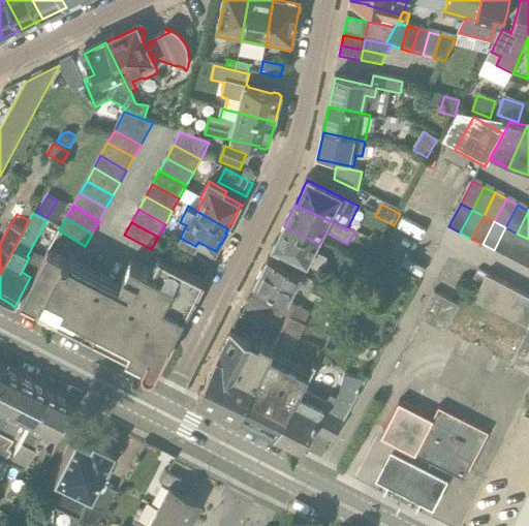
[(315,252),(319,244),(284,226),(276,242),(273,248),(279,251),(308,267),(309,266),(322,273),(329,259),(315,252)]
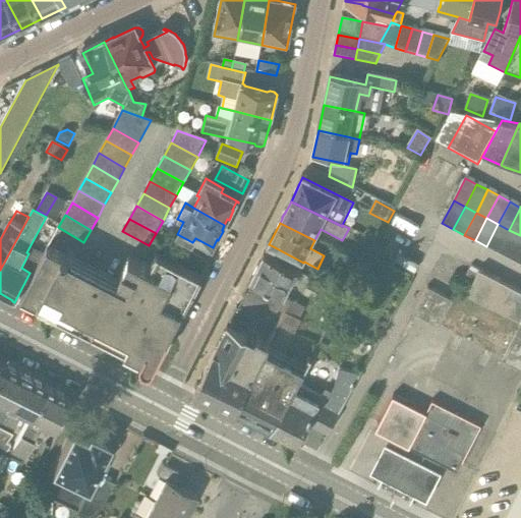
[(486,246),(497,252),(509,230),(498,224),(486,246)]
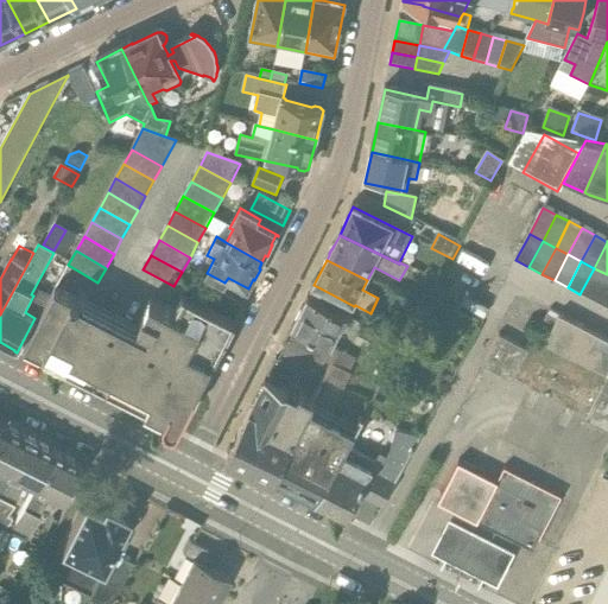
[(580,294),(593,302),(607,274),(594,268),(580,294)]
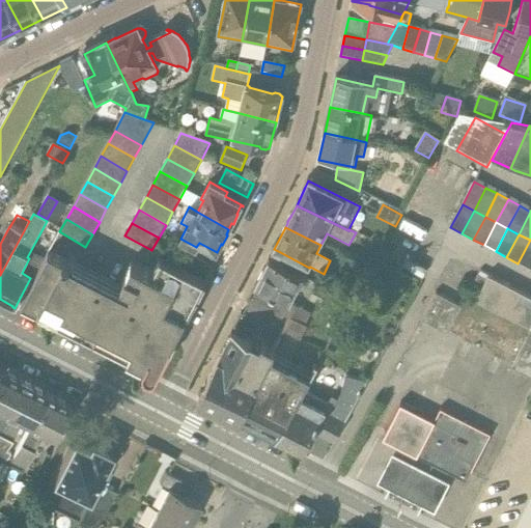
[(518,264),(529,269),(530,265),(530,240),(518,264)]
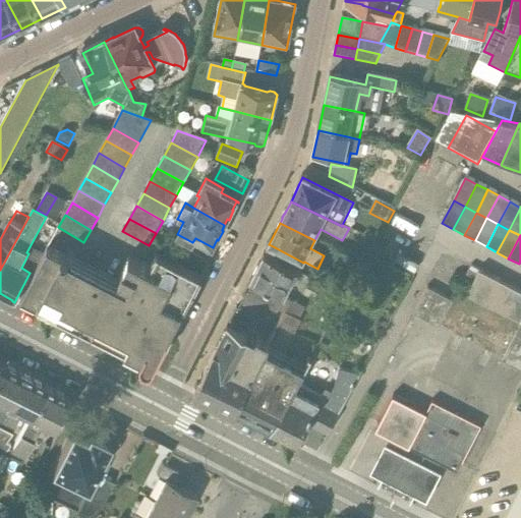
[(127,289),(47,247),(21,297),(141,359),(140,360),(140,361),(140,363),(140,364),(141,365),(142,366),(143,367),(145,368),(146,369),(148,369),(149,369),(151,368),(152,368),(153,367),(154,366),(155,365),(200,275),(157,252),(149,268),(128,257),(119,277),(130,283),(127,289)]
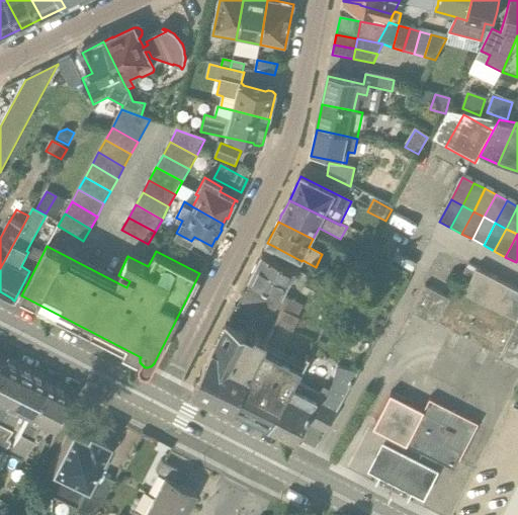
[(292,284),(298,273),(262,254),(249,280),(282,297),(290,283),(292,284)]
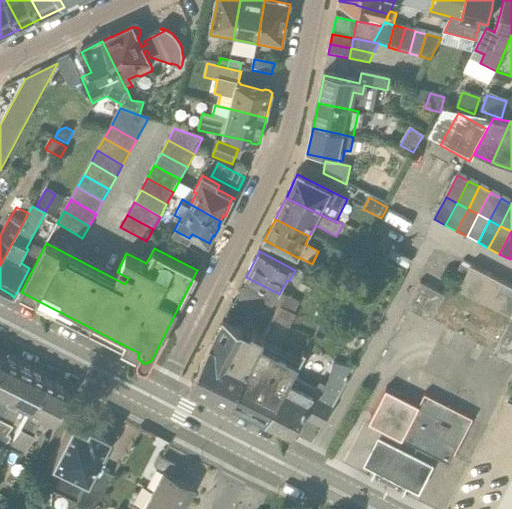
[(471,265),(459,289),(472,296),(484,272),(471,265)]
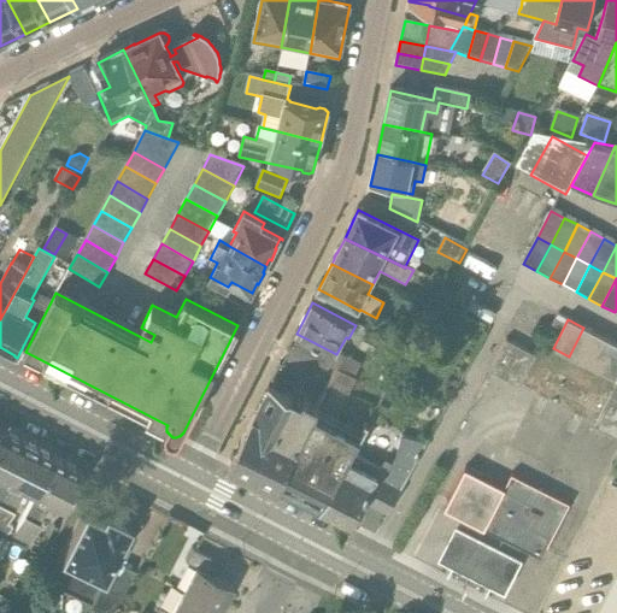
[(585,365),(599,336),(583,328),(569,357),(585,365)]
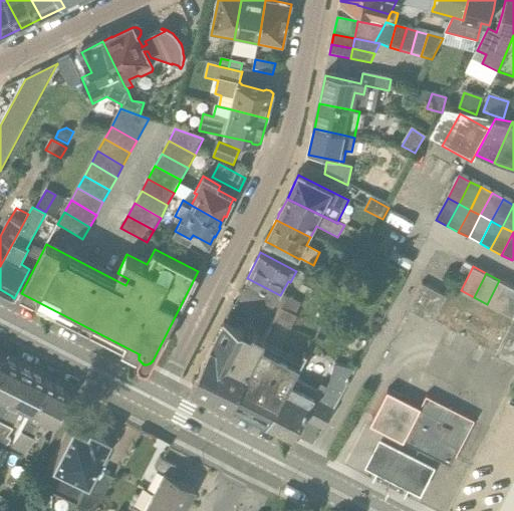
[(513,287),(499,280),(487,304),(501,311),(513,287)]
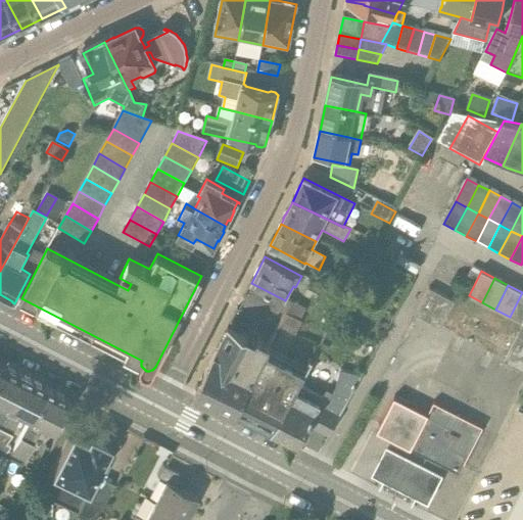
[(433,326),(447,299),(429,290),(416,317),(433,326)]
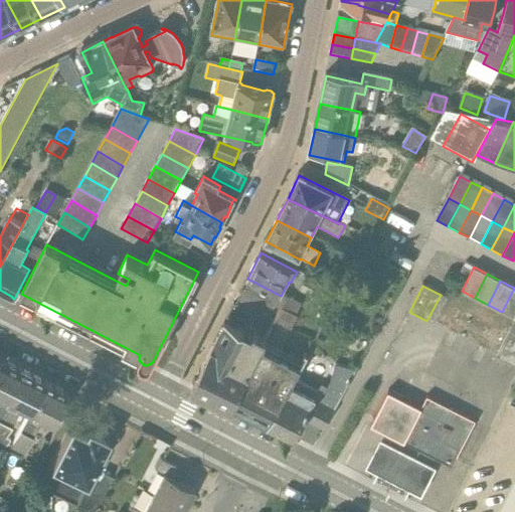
[(502,312),(514,318),(514,288),(502,312)]
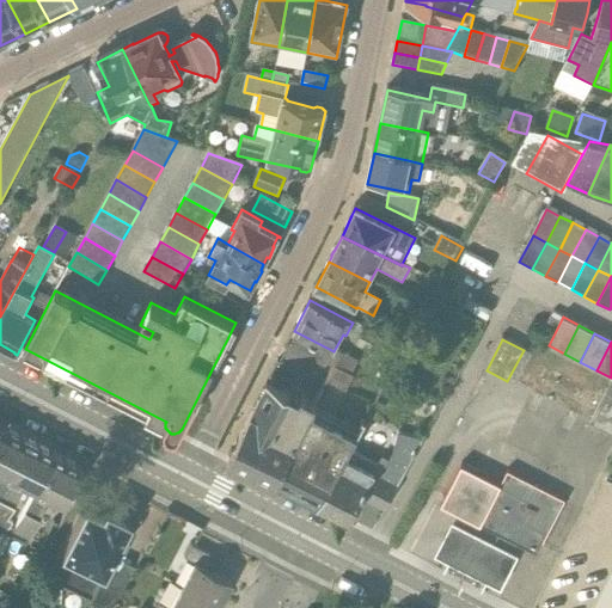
[(334,369),(353,376),(360,363),(342,354),(334,369)]
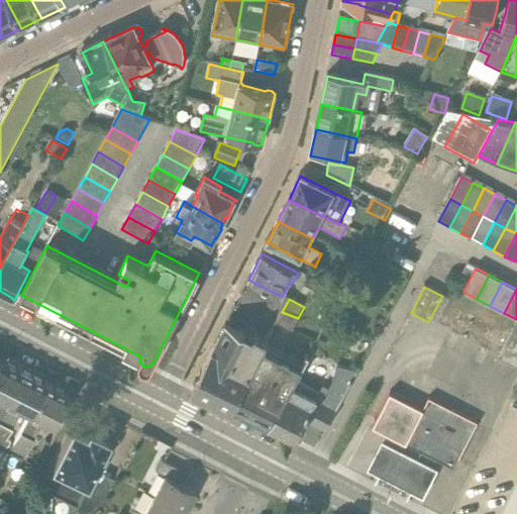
[(298,318),(282,312),(277,323),(292,332),(299,319),(298,318)]
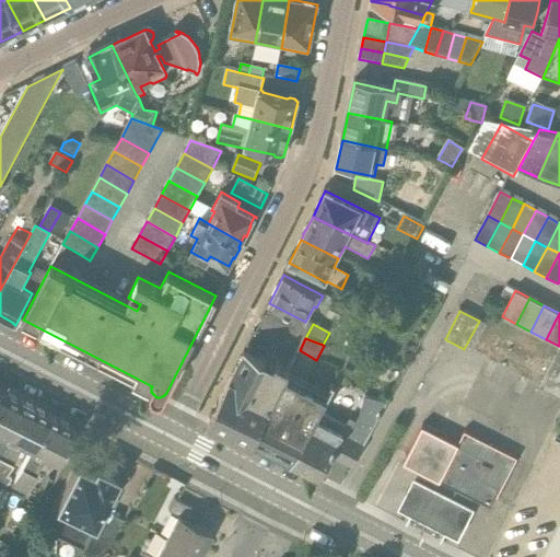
[(252,445),(252,444),(288,372),(289,373),(290,370),(277,363),(278,361),(268,356),(265,363),(244,352),(210,418),(213,426),(252,445)]
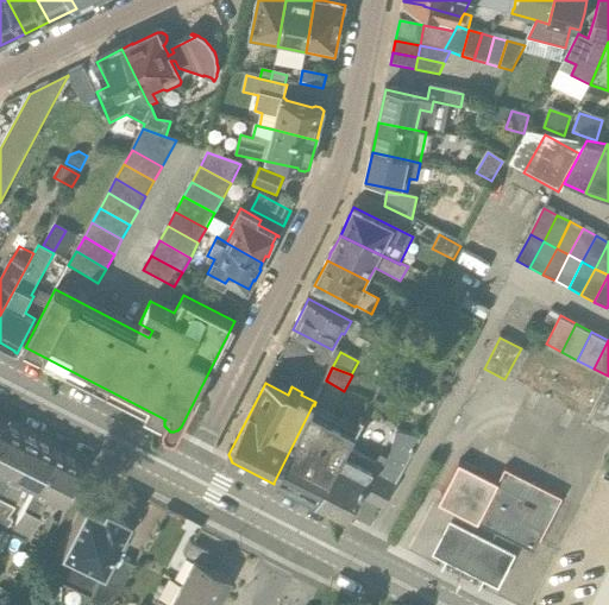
[(588,423),(608,434),(608,390),(604,389),(598,402),(588,423)]
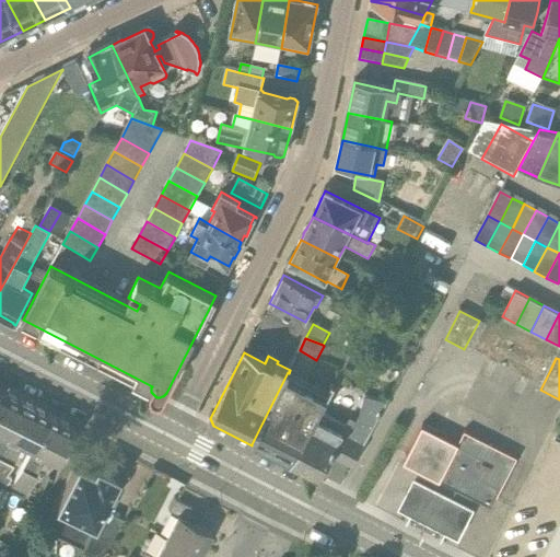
[(288,372),(252,444),(291,465),(319,413),(329,394),(289,373),(288,372)]
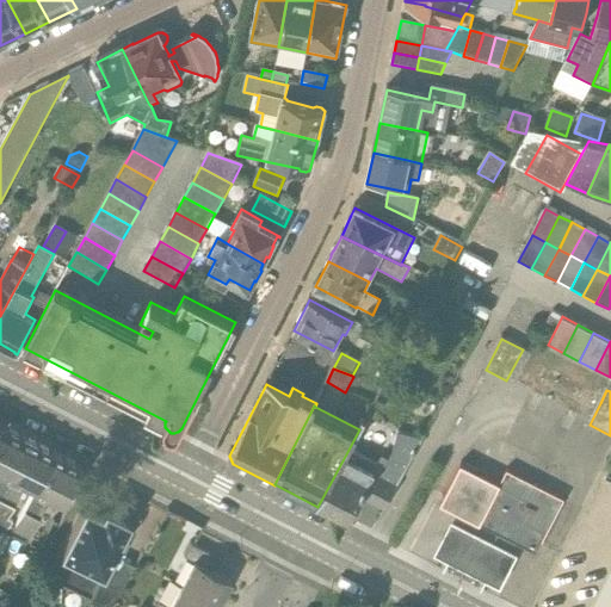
[(0,496),(29,443),(22,438),(20,439),(4,429),(0,435),(0,496)]
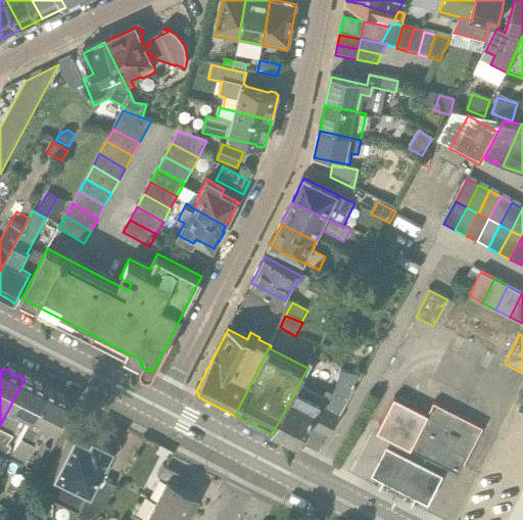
[(329,402),(298,385),(272,434),(297,447),(308,426),(329,437),(363,377),(340,372),(336,388),(329,402)]
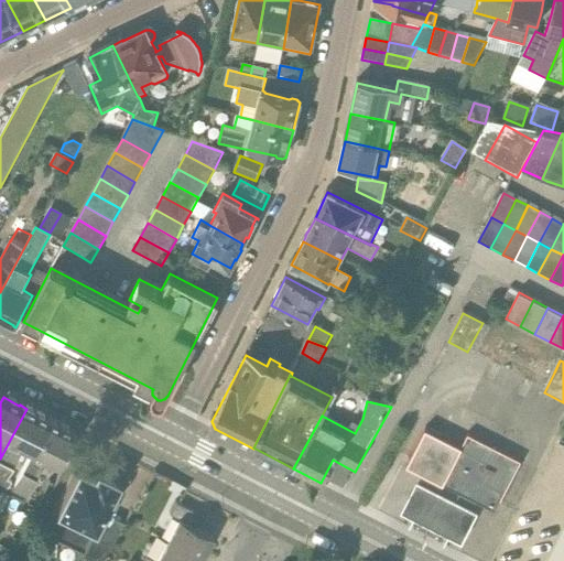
[(33,412),(26,409),(0,459),(0,486),(7,491),(11,483),(6,481),(23,451),(31,455),(32,456),(33,455),(51,421),(33,412)]
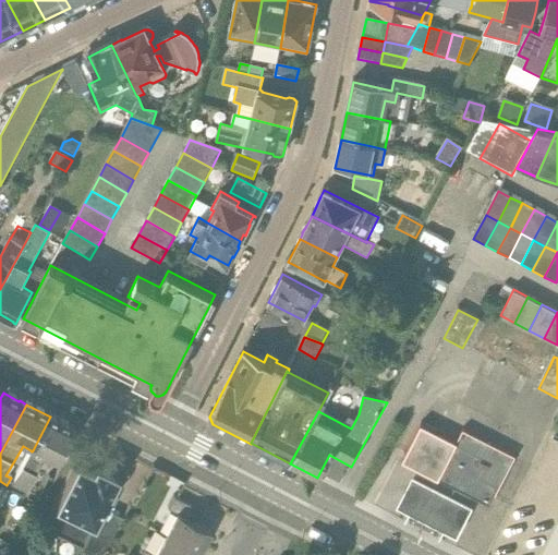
[(26,495),(45,458),(56,463),(73,429),(50,417),(33,450),(32,451),(31,450),(11,487),(26,495)]
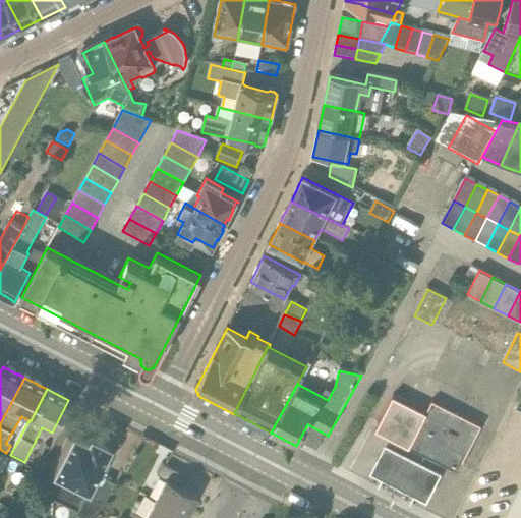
[(425,416),(393,400),(377,432),(393,440),(393,441),(457,474),(480,428),(465,420),(431,403),(425,416)]
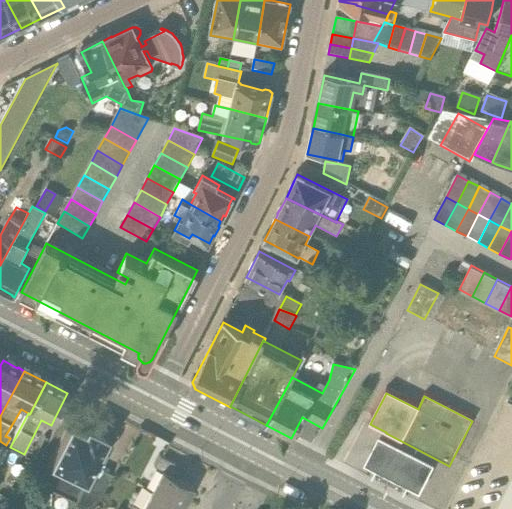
[(93,466),(94,465),(101,469),(107,458),(99,454),(107,438),(105,437),(107,434),(105,427),(97,424),(90,426),(89,429),(87,428),(84,432),(70,425),(50,465),(41,483),(74,500),(71,505),(78,508),(92,508),(113,476),(93,466)]
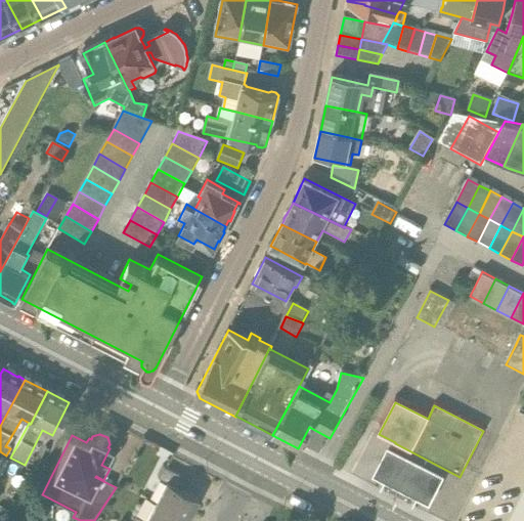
[(441,485),(385,456),(369,485),(426,514),(441,485)]
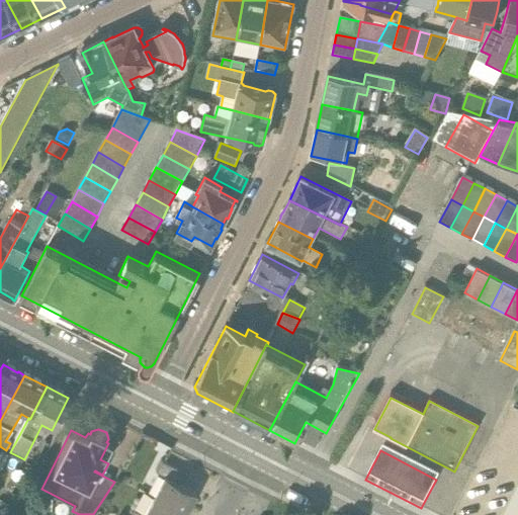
[(153,498),(185,514),(195,494),(175,484),(181,474),(161,462),(155,474),(163,479),(153,498)]
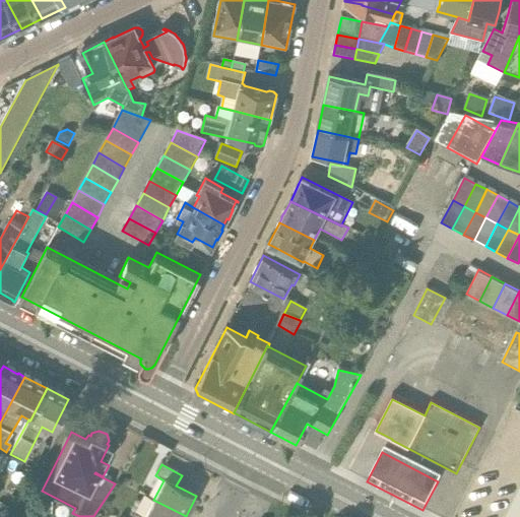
[(194,495),(214,497),(215,482),(196,479),(194,495)]
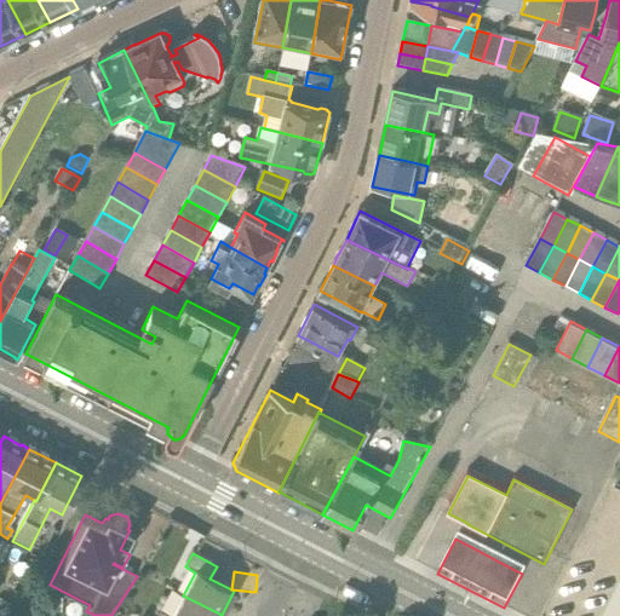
[(222,615),(183,596),(173,615),(164,615),(161,614),(160,615),(222,615)]
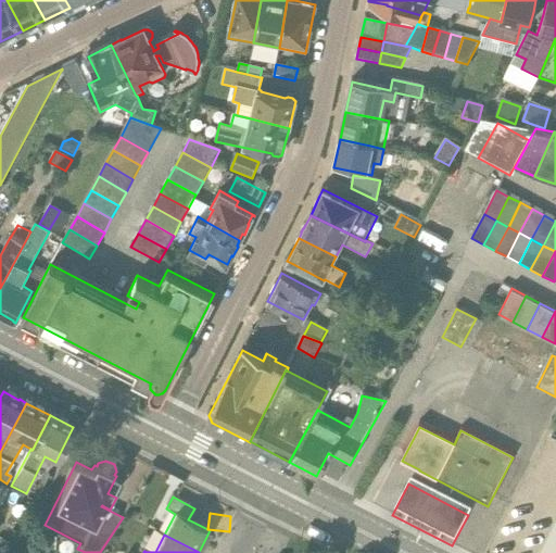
[(7,552),(11,545),(0,539),(0,552),(7,552)]
